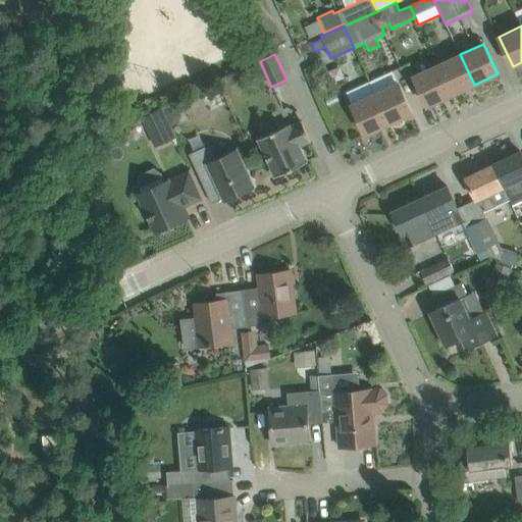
[(460,54),(437,65),(451,95),(474,85),(460,54)]
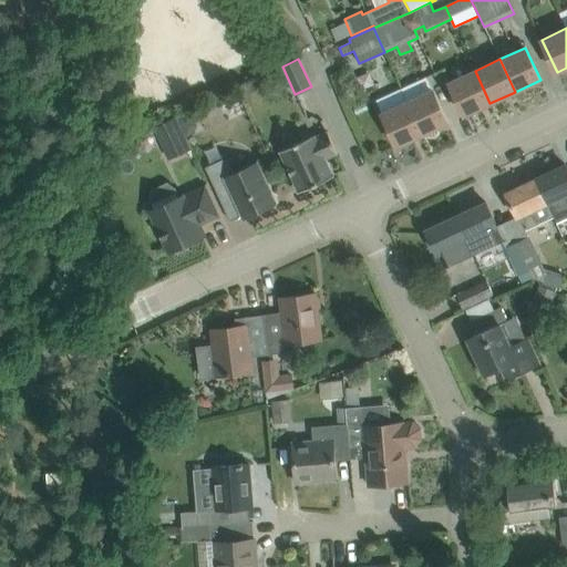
[(490,103),(475,71),(449,82),(464,115),(490,103)]
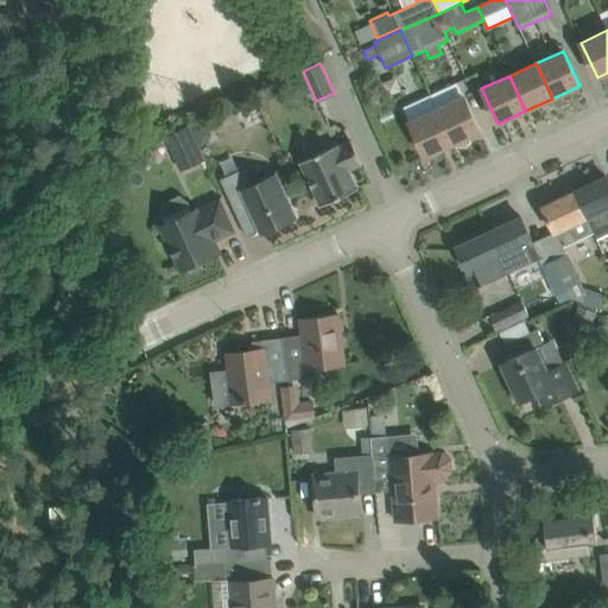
[(431,95),(437,109),(453,144),(480,132),(464,96),(463,97),(457,83),(431,95)]
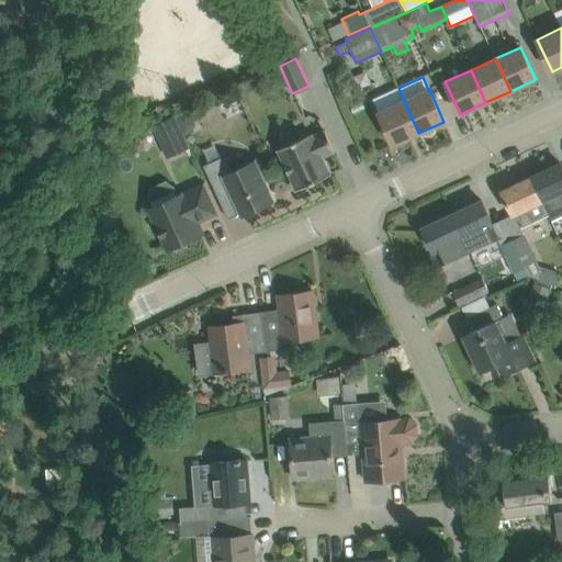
[(418,133),(404,101),(379,112),(393,145),(418,133)]
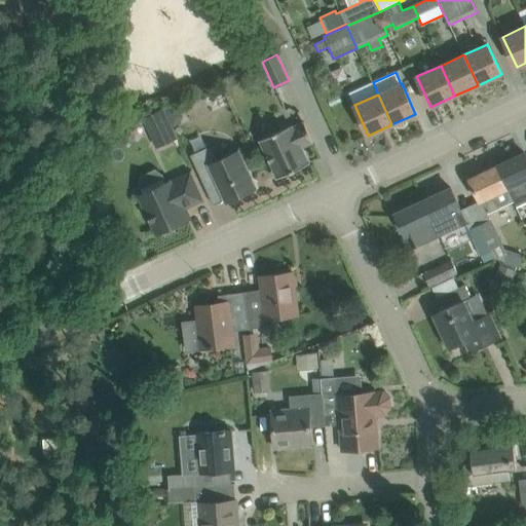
[(178,139),(163,107),(142,117),(156,149),(178,139)]
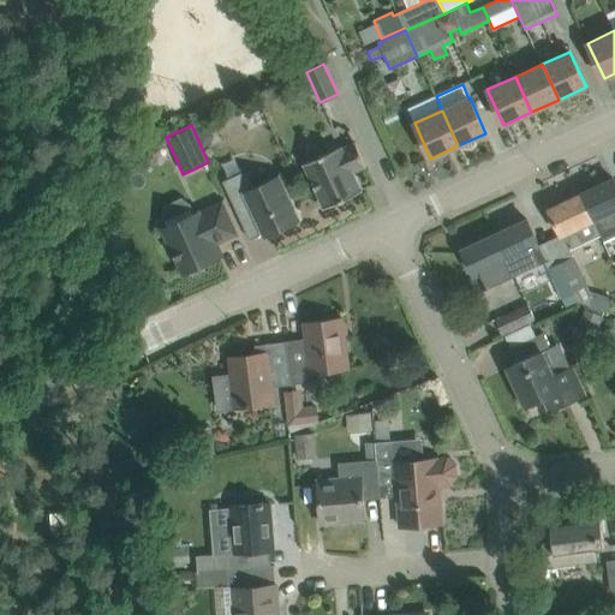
[(362,191),(359,186),(353,173),(366,167),(356,143),(342,149),(341,147),(304,163),(324,208),(362,191)]
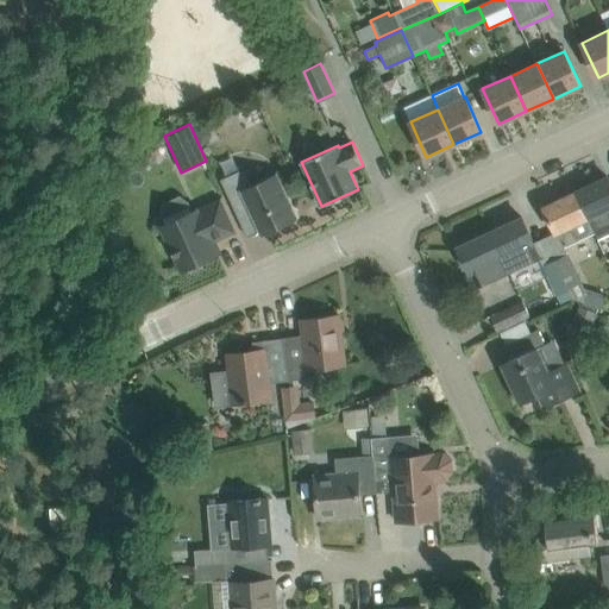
[(250,207),(262,233),(295,218),(276,175),(251,187),(243,169),(220,180),(236,213),(250,207)]
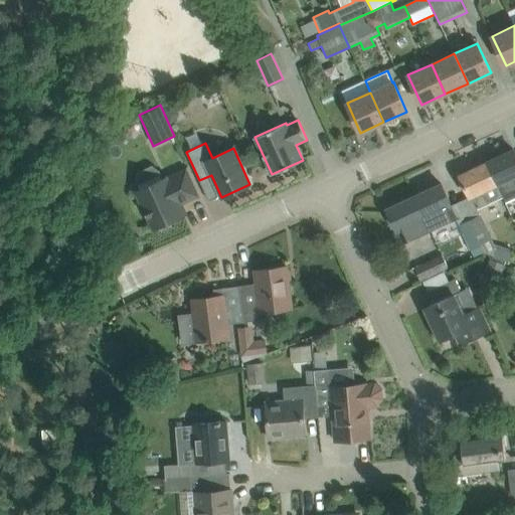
[(514,197),(510,185),(514,182),(514,152),(514,150),(487,163),(503,196),(506,202),(514,197)]
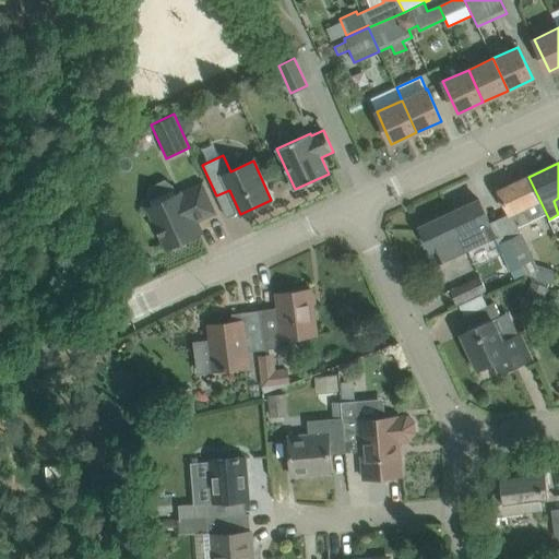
[(518,226),(546,213),(528,177),(499,190),(510,213),(511,213),(518,226)]
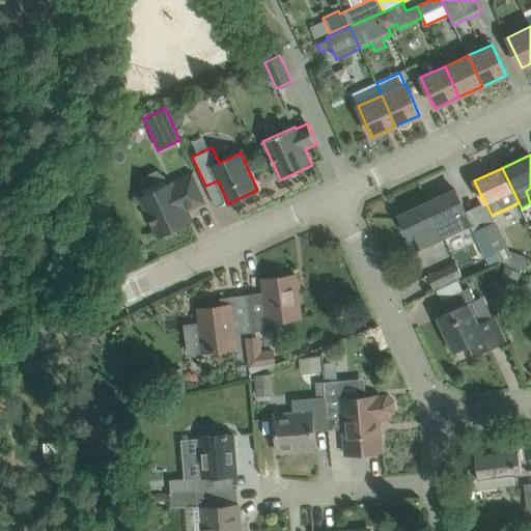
[(159,235),(163,233),(167,236),(174,233),(175,228),(189,222),(184,211),(203,201),(192,175),(172,185),(171,183),(141,197),(144,204),(141,208),(145,216),(149,217),(159,235)]
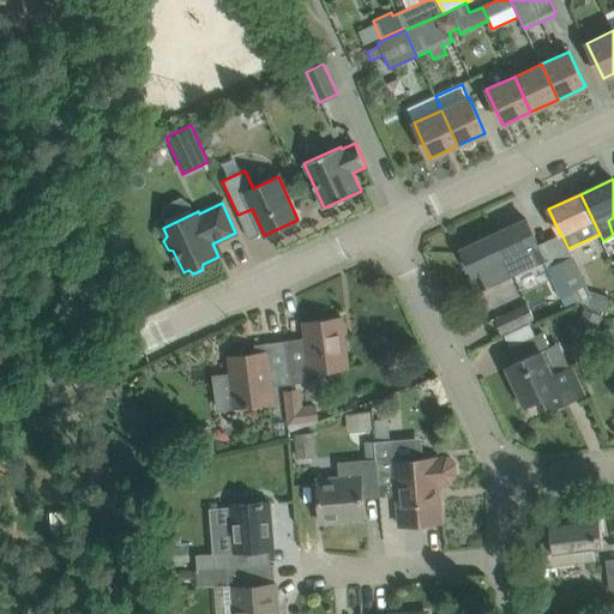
[(527,220),(494,235),(512,275),(545,260),(537,246),(539,245),(527,220)]
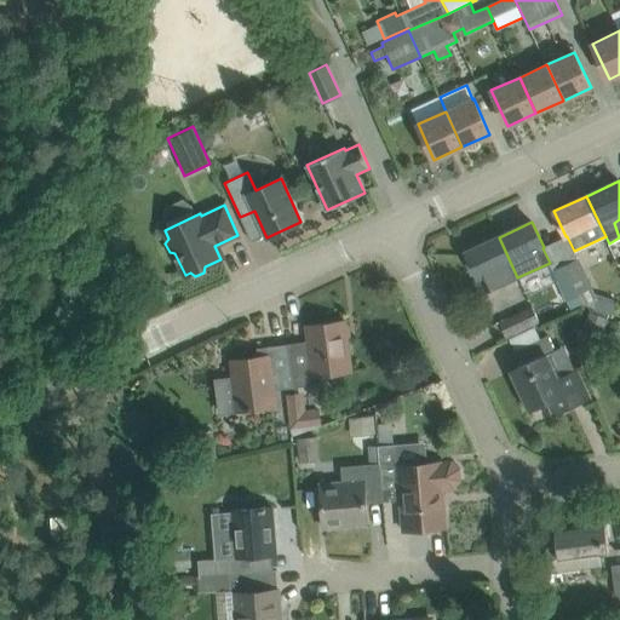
[(517,277),(499,237),(466,253),(477,277),(480,277),(486,292),(517,277)]
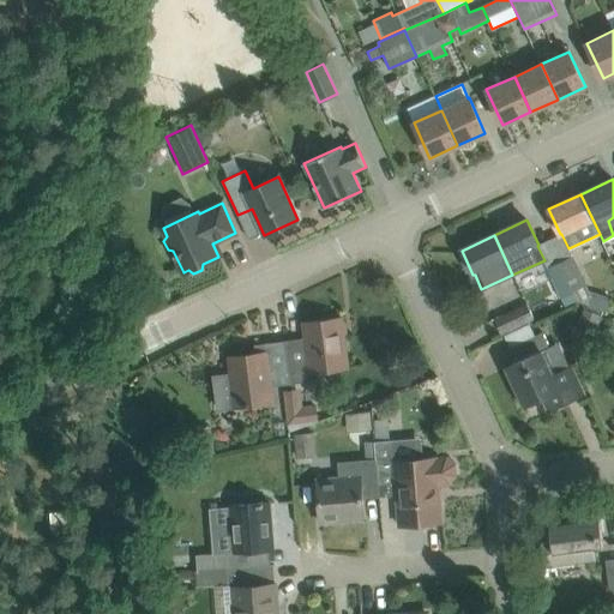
[(572,257),(560,263),(578,300),(590,294),(572,257)]
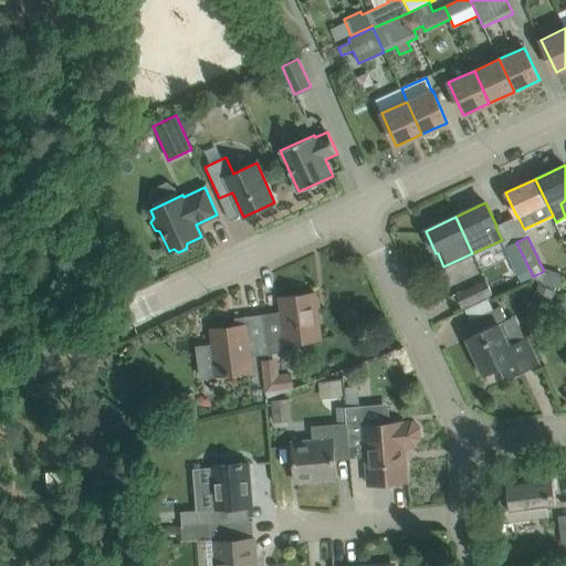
[(533,276),(516,242),(504,248),(521,282),(533,276)]
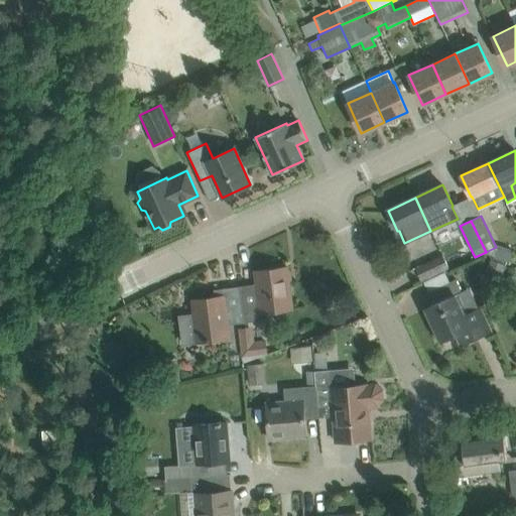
[(442,254),(416,267),(423,282),(444,272),(449,270),(445,261),(442,254)]
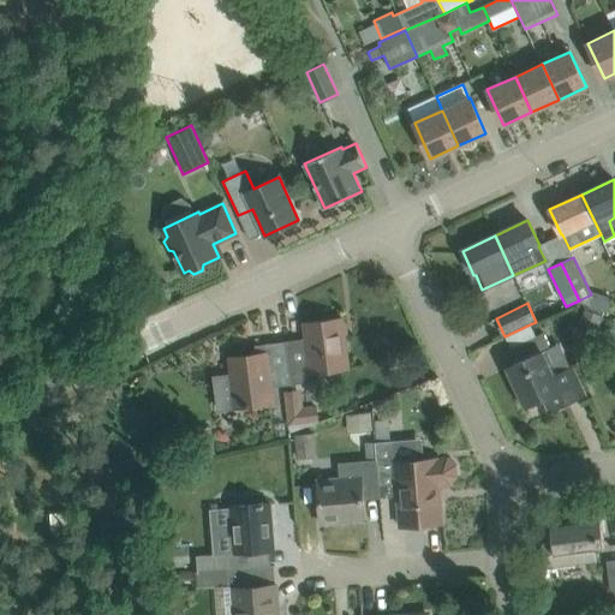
[(542,306),(531,311),(536,322),(547,317),(542,306)]
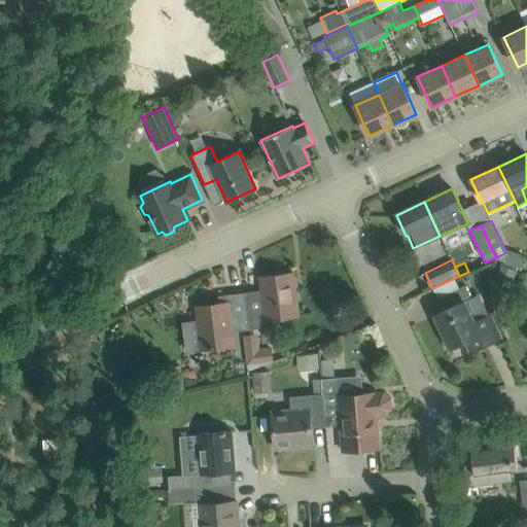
[(494,282),(510,289),(517,272),(501,265),(494,282)]
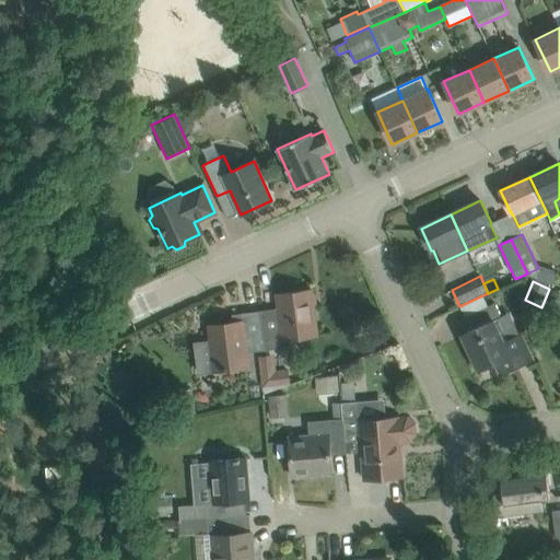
[(278,308),(260,311),(265,350),(284,347),(284,339),(317,335),(312,290),(277,294),(278,308)]
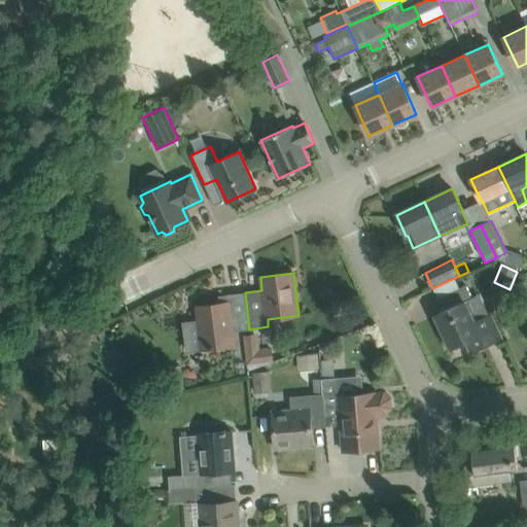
[(454,278),(432,288),(437,299),(452,292),(457,304),(454,306),(435,314),(451,348),(466,341),(471,352),(500,339),(492,320),(490,315),(486,316),(477,295),(471,299),(465,285),(459,288),(454,278)]
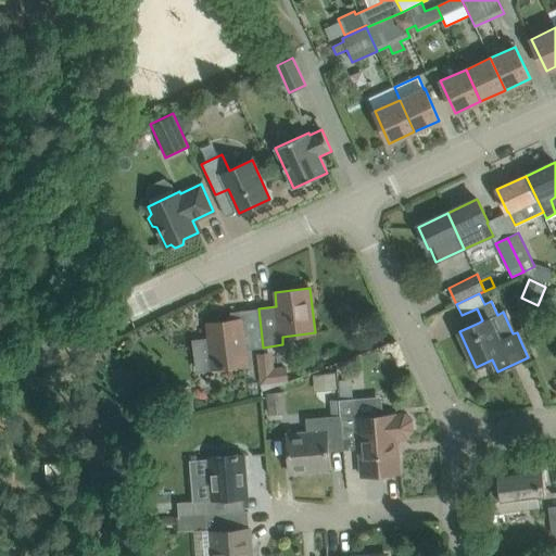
[(263,348),(258,308),(239,311),(240,318),(206,323),(209,338),(192,340),(196,370),(248,364),(245,350),(263,348)]
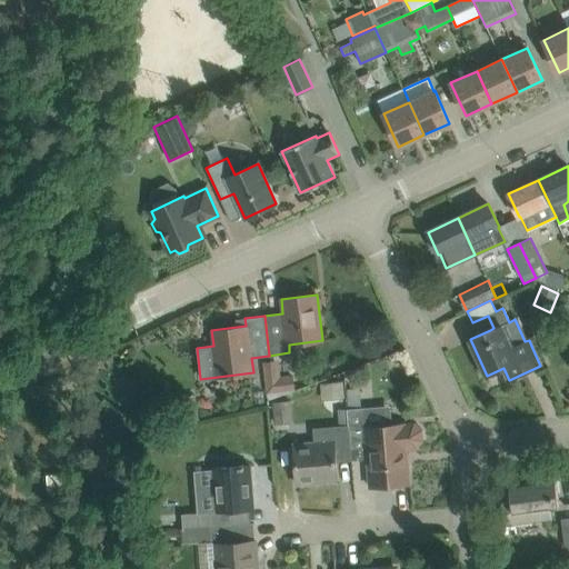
[(291,375),(271,377),(273,391),(292,389),(291,375)]
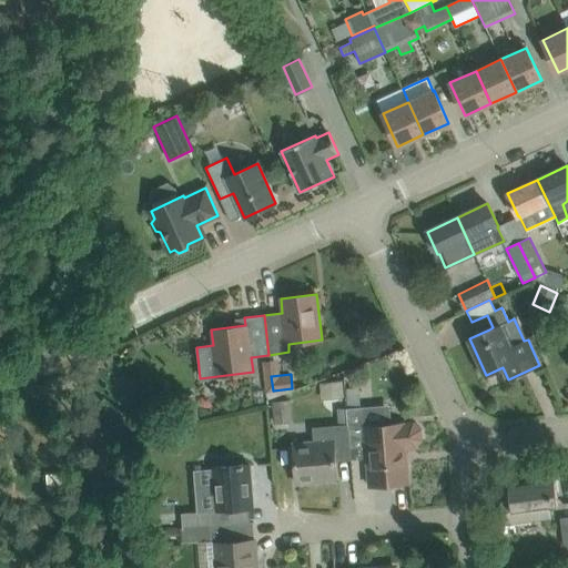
[(322,396),(342,394),(341,381),(321,383),(322,396)]
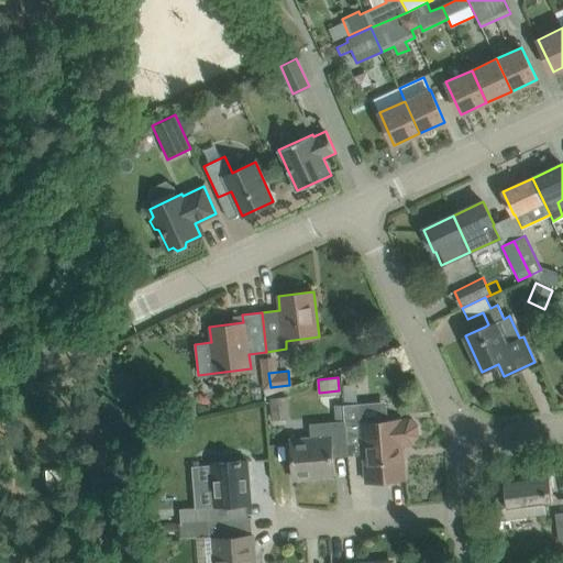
[(197,415),(194,392),(176,394),(179,418),(197,415)]
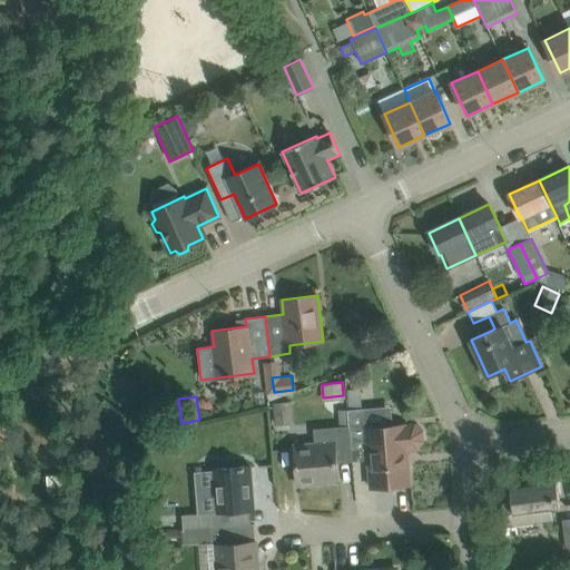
[(291,422),(290,401),(273,402),(274,423),(291,422)]
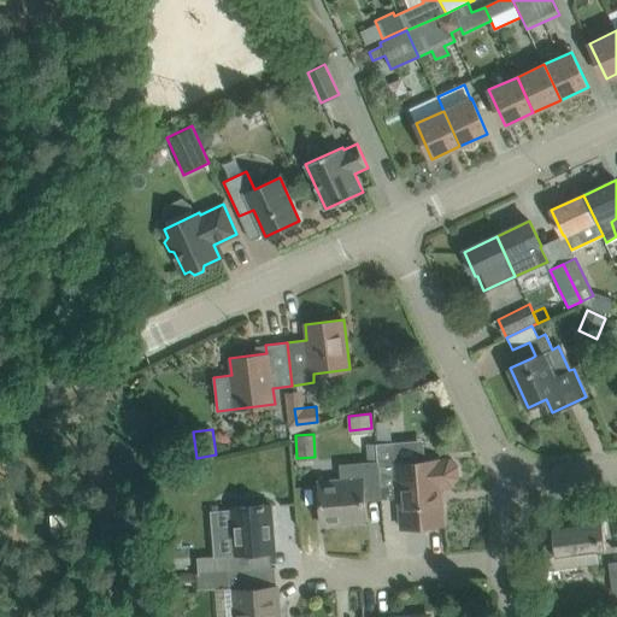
[(377,462),(381,494),(381,500),(398,498),(401,528),(423,527),(424,529),(428,530),(435,529),(439,528),(439,526),(444,524),(441,487),(451,486),(459,477),(458,465),(450,458),(397,463),(395,441),(376,442),(377,462)]
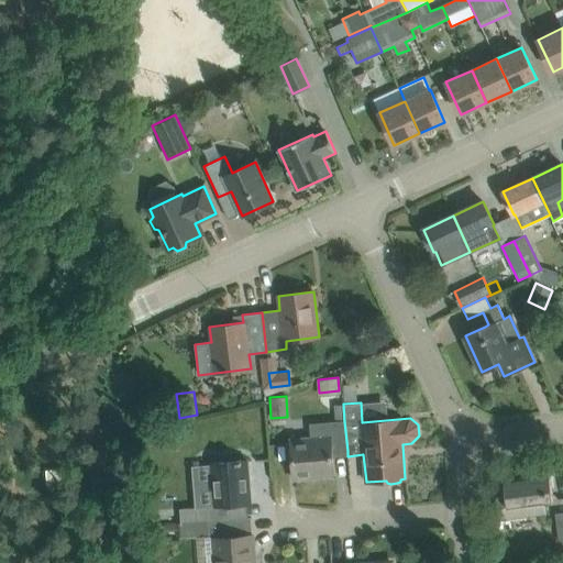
[(332,452),(348,451),(344,421),(310,424),(311,439),(290,440),(294,479),(333,476),(332,452)]
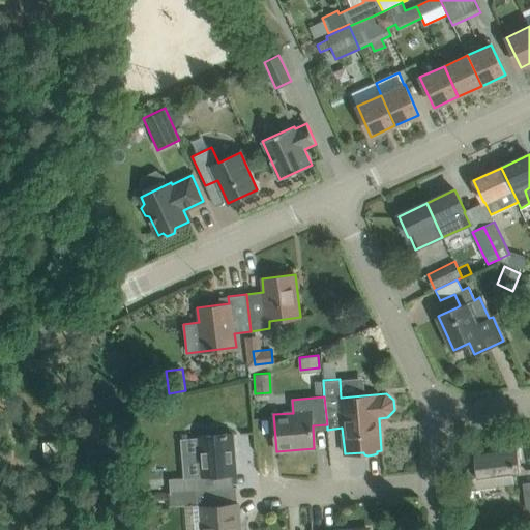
[(170,479),(171,492),(196,490),(224,487),(223,474),(235,473),(232,434),(199,437),(202,475),(194,475),(195,477),(170,479)]
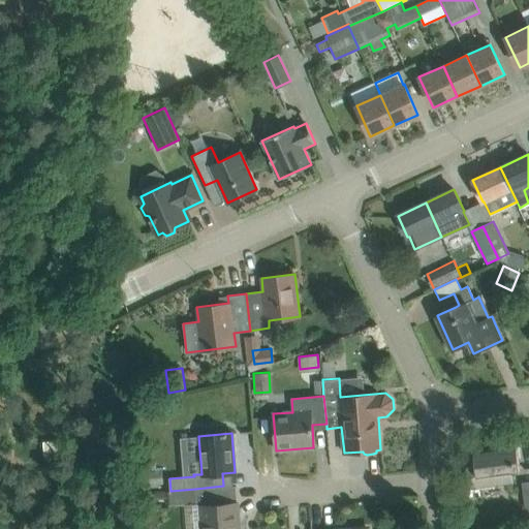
[(520,469),(520,467),(517,446),(473,452),(475,465),(467,466),(470,489),(514,484),(511,470),(520,469)]
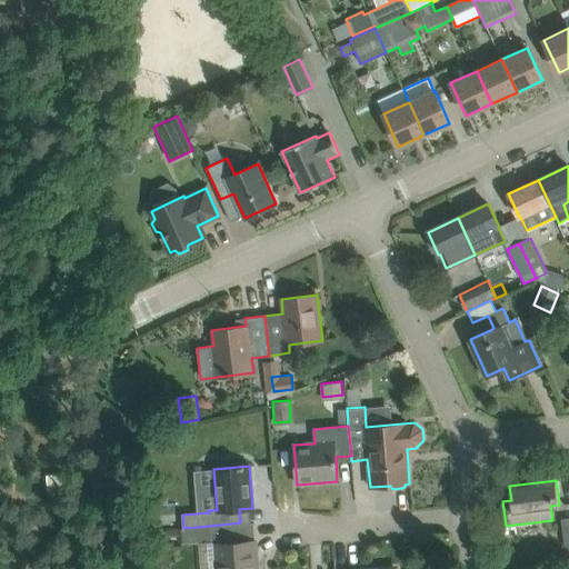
[(210,526),(183,528),(183,529),(160,531),(161,539),(183,537),(183,541),(199,540),(201,568),(257,568),(256,541),(248,541),(247,523),(240,525),(240,522),(210,526)]
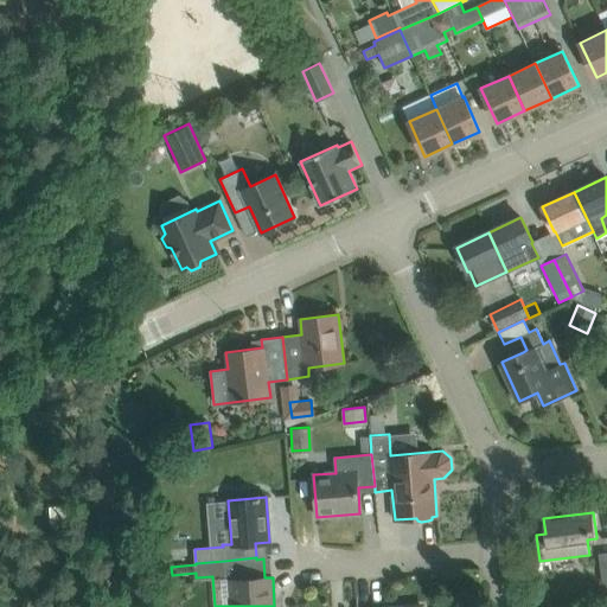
[(356,606),(421,606),(421,605),(411,606),(389,606),(390,606),(383,606),(382,606),(357,606),(357,595),(356,595),(356,606)]
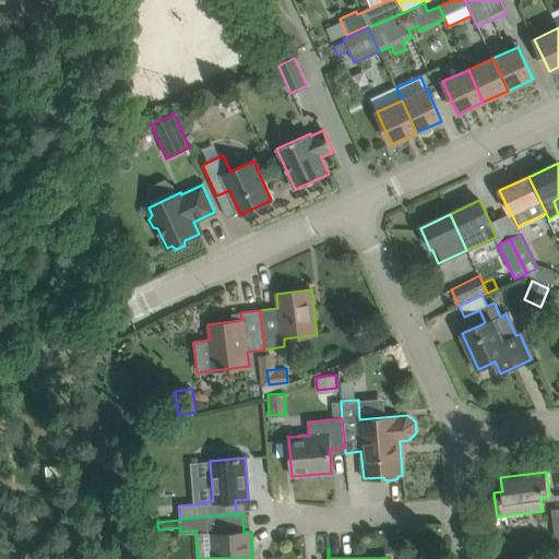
All buildings are outlined.
